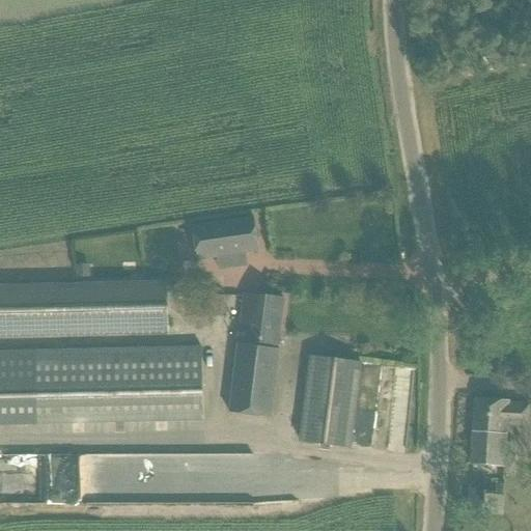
[(258,251),(254,219),(193,227),(197,260),(258,251)]
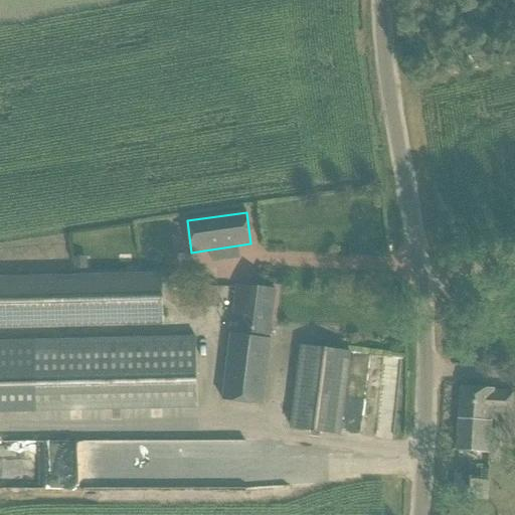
[(86,256),(73,256),(73,268),(87,268),(86,256)]
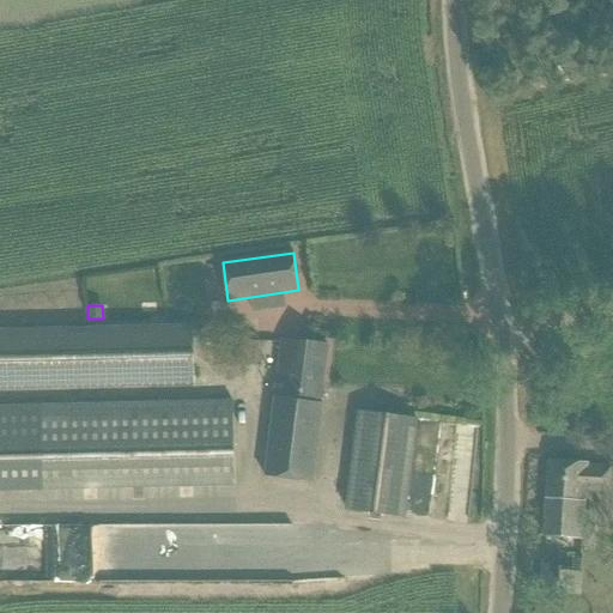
[(0,329),(0,389),(194,386),(193,325),(0,329)]
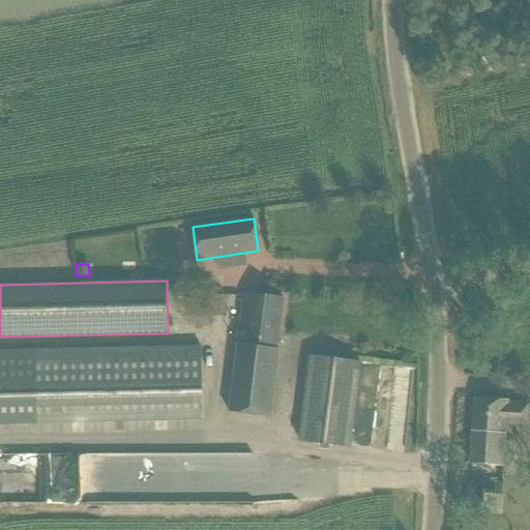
[(192,293),(190,314),(224,316),(225,295),(192,293)]
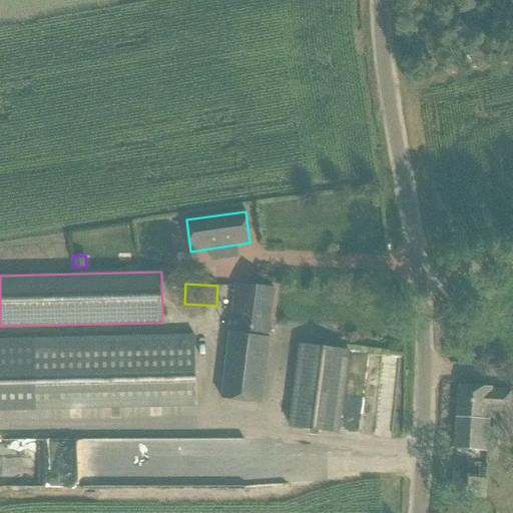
[(270,325),(274,289),(235,284),(223,395),(261,401),(272,326),(270,325)]
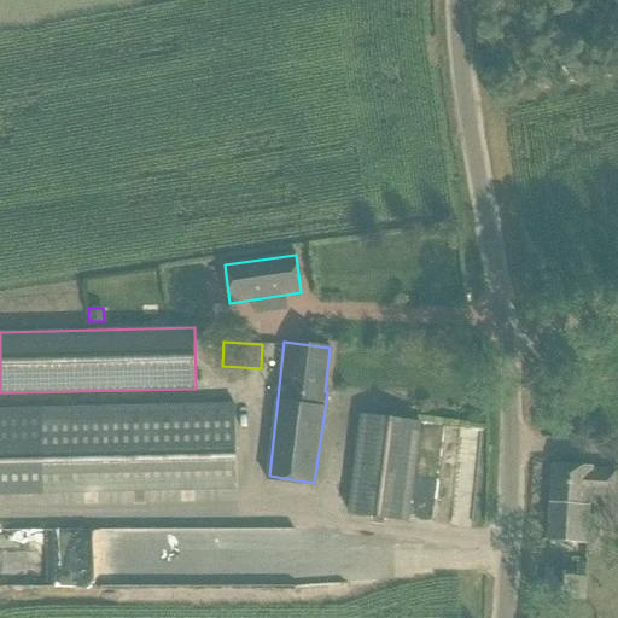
[(229,404),(150,406),(0,408),(0,494),(41,494),(232,489),(229,404)]
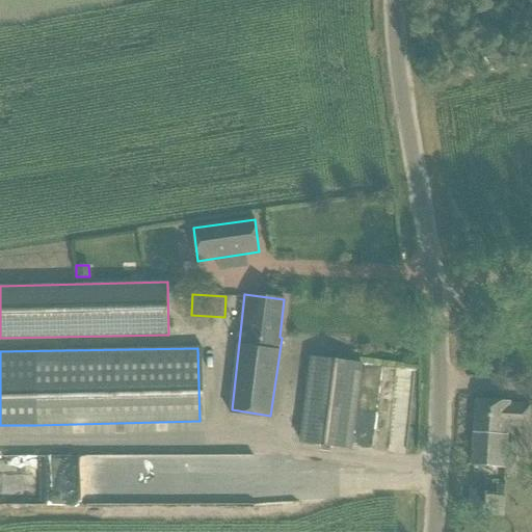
[(300,443),(350,449),(361,364),(312,357),(300,443)]
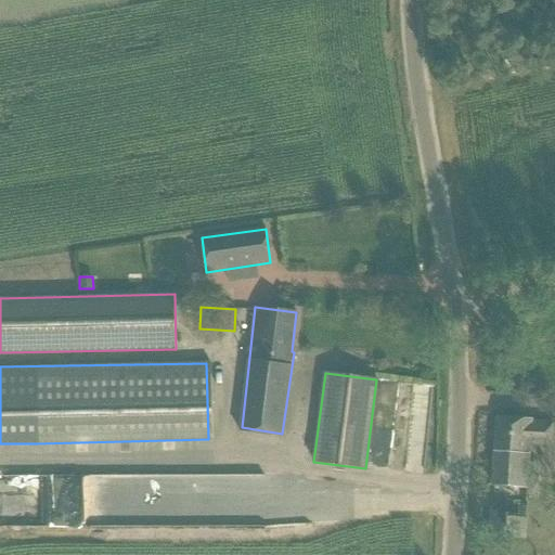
[(497,416),(490,536),(525,539),(530,443),(547,444),(549,421),(497,416)]
